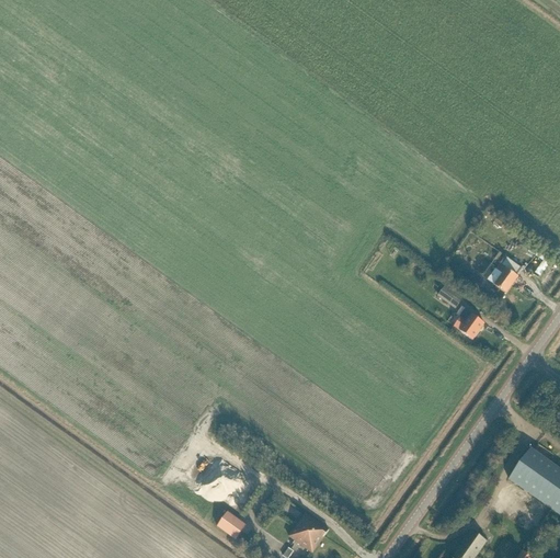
[(393,246),(388,253),(392,255),(398,248),(393,246)]
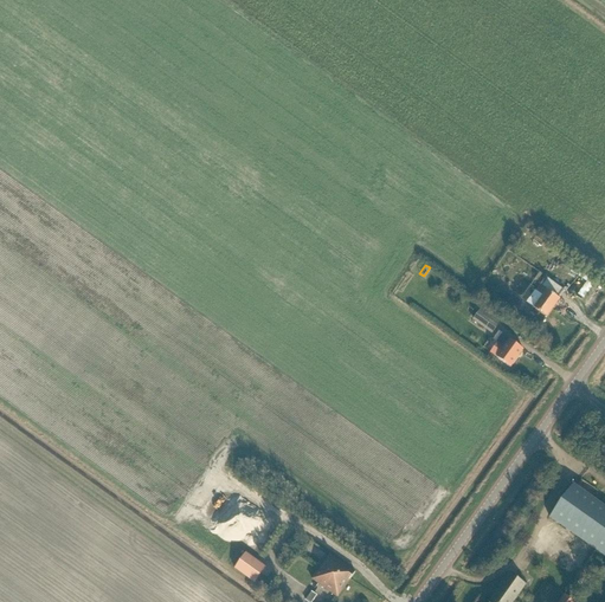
[(581,267),(578,273),(585,278),(590,272),(581,267)]
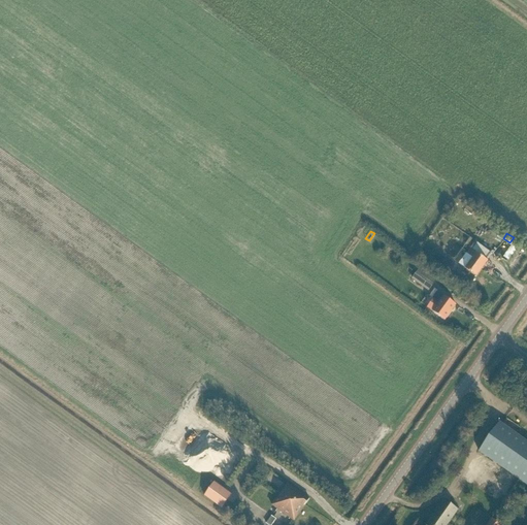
[(474,239),(469,247),(476,251),(486,258),(491,251),(474,239)]
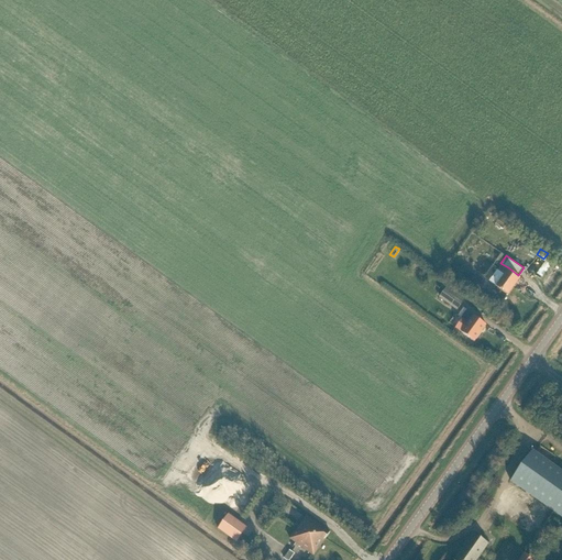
[(497,268),(488,280),(496,285),(507,293),(519,276),(518,275),(508,267),(500,263),(497,268)]
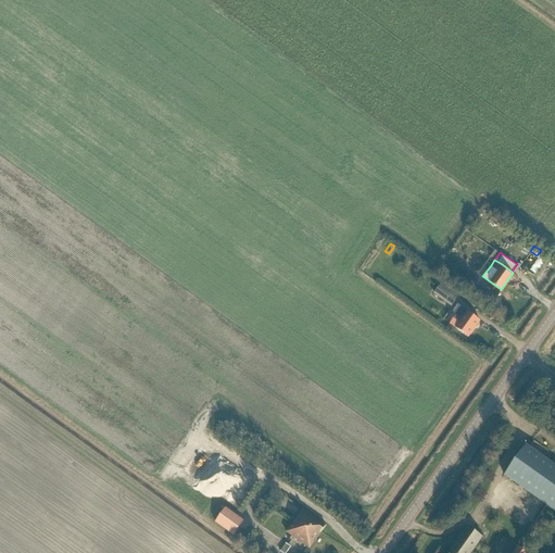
[(451,305),(457,297),(458,294),(441,281),(433,292),(451,305)]
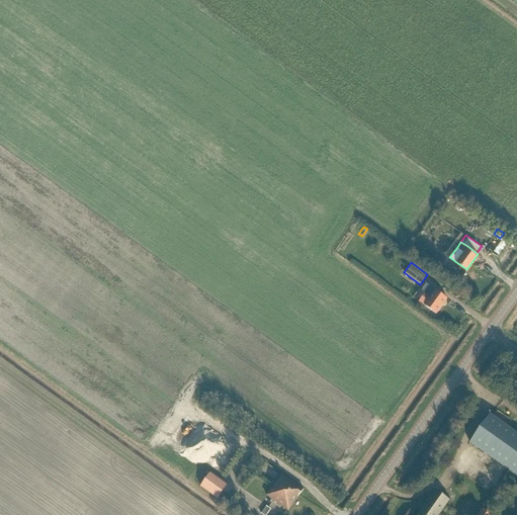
[(437,262),(434,267),(445,275),(448,271),(437,262)]
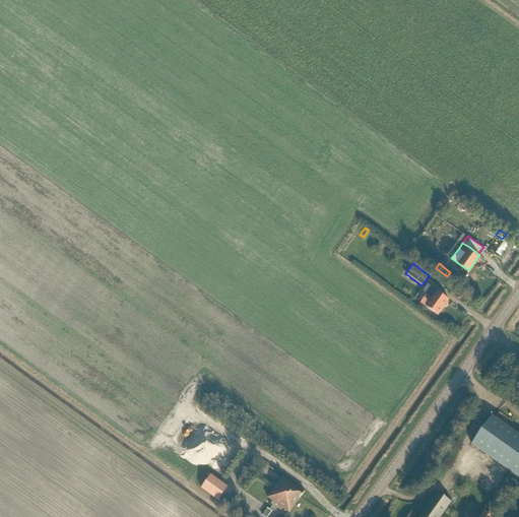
[(427,292),(420,301),(438,313),(448,299),(437,289),(436,291),(429,285),(425,291),(427,292)]
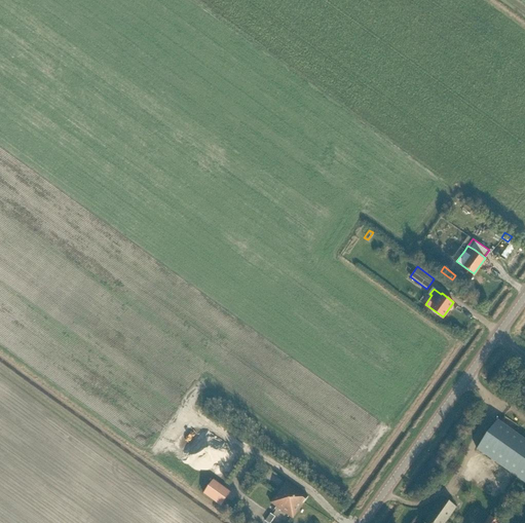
[(496,419),(476,448),(517,477),(524,483),(524,482),(524,439),(521,437),(496,419)]
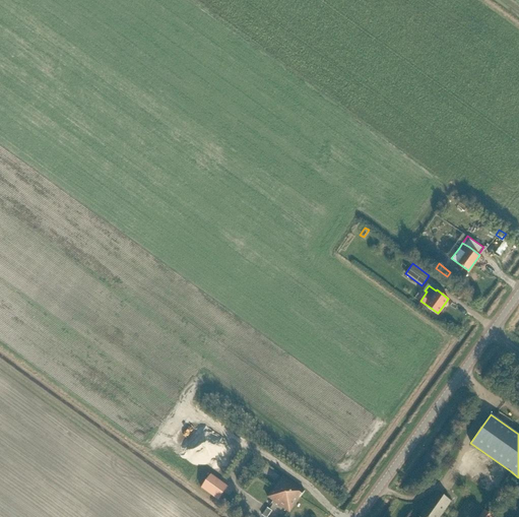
[(210,472),(200,487),(217,499),(228,485),(210,472)]
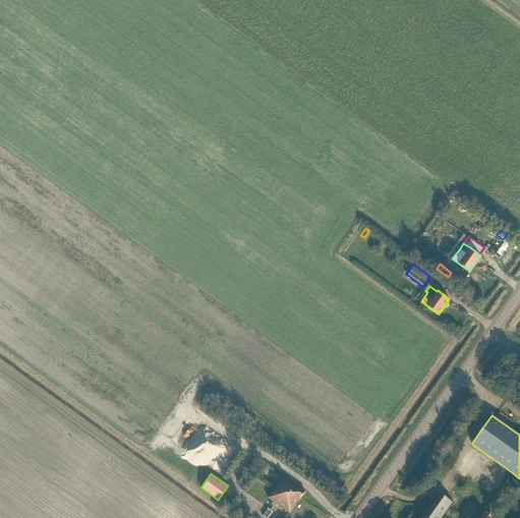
[(284,474),(268,497),(289,512),(305,491),(284,474)]
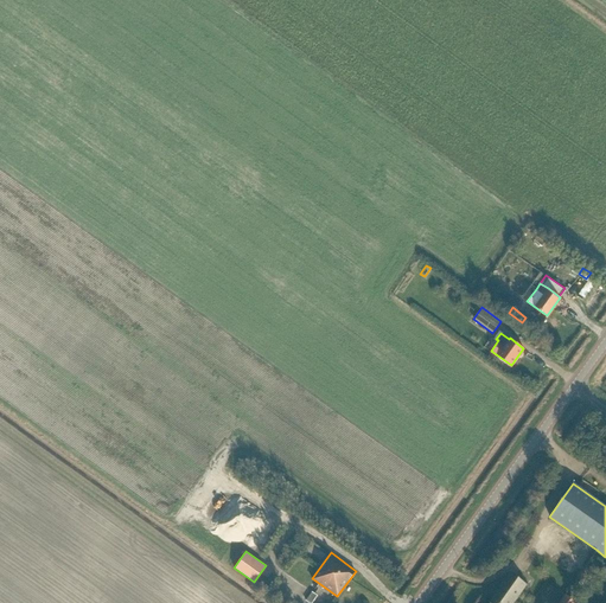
[(510,602),(524,584),(509,572),(486,602),(510,602)]
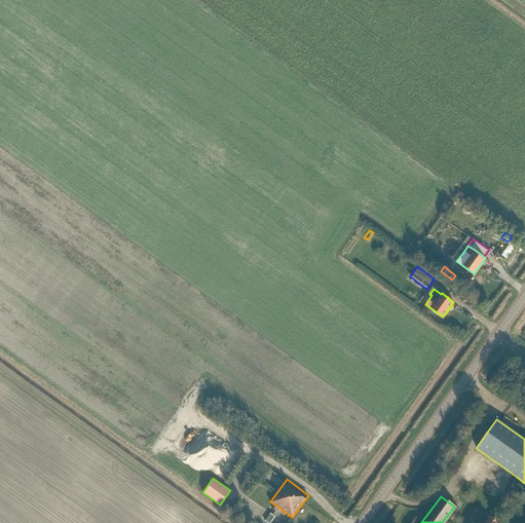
[(503,499),(498,506),(508,512),(512,506),(503,499)]
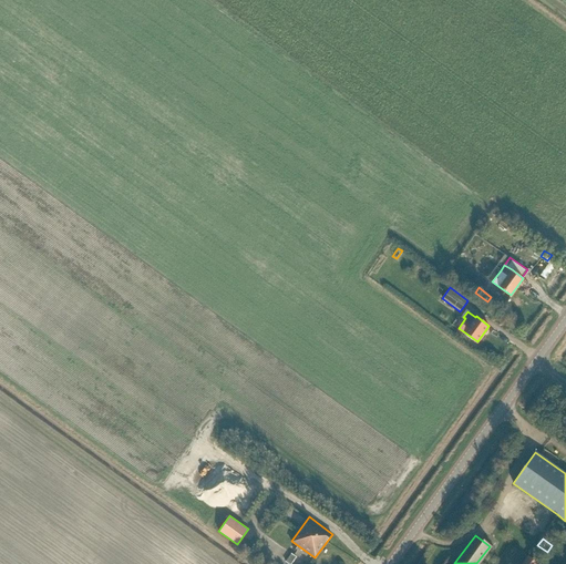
[(290,551),(285,560),(290,563),(296,555),(290,551)]
